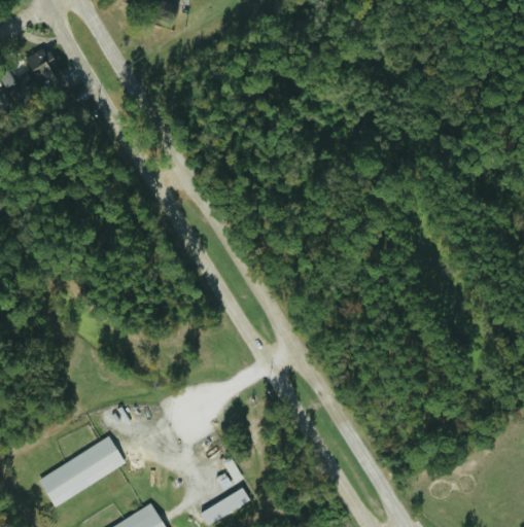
[(46,46),(25,59),(45,93),(66,80),(46,46)]
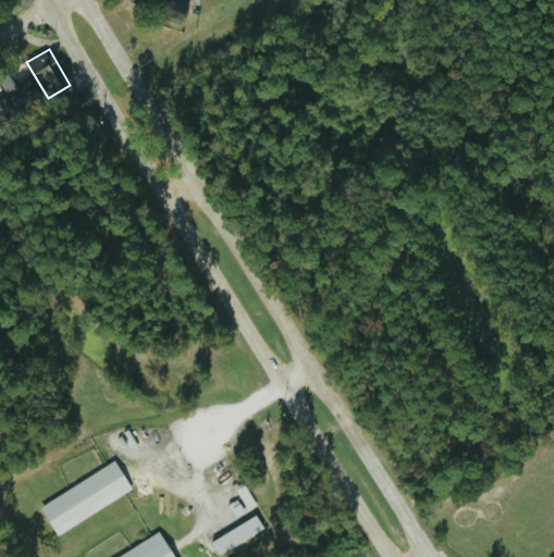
[(16,85),(10,74),(0,79),(0,82),(16,109),(33,99),(23,82),(16,85)]
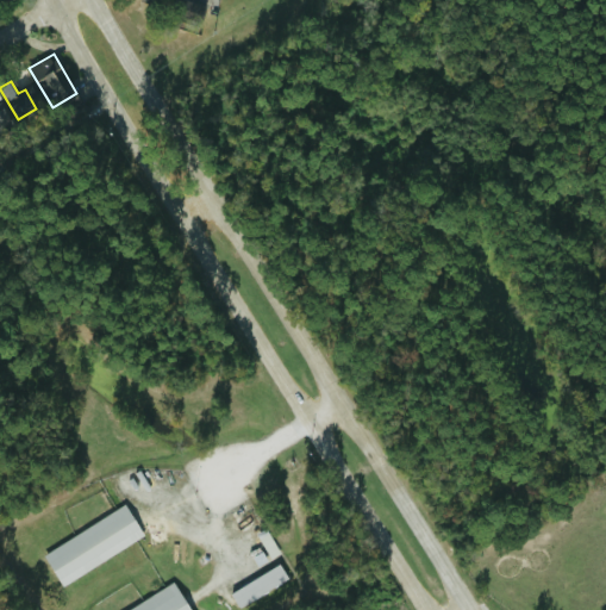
[(0,129),(12,123),(2,104),(0,104),(0,129)]
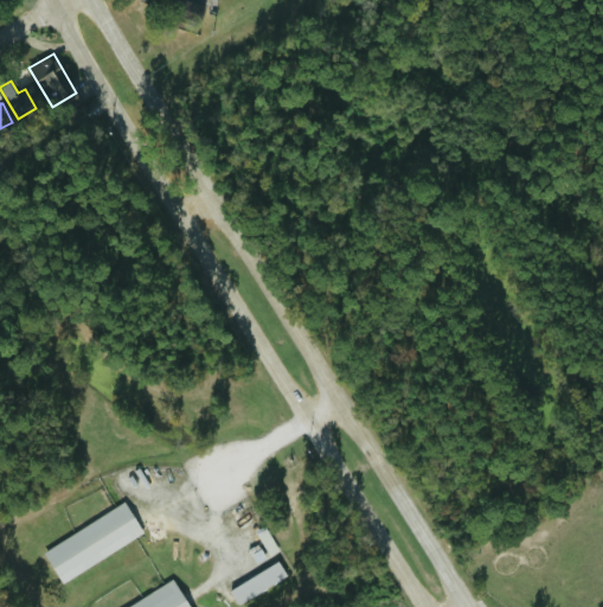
[(44,551),(62,583),(145,536),(127,504),(44,551)]
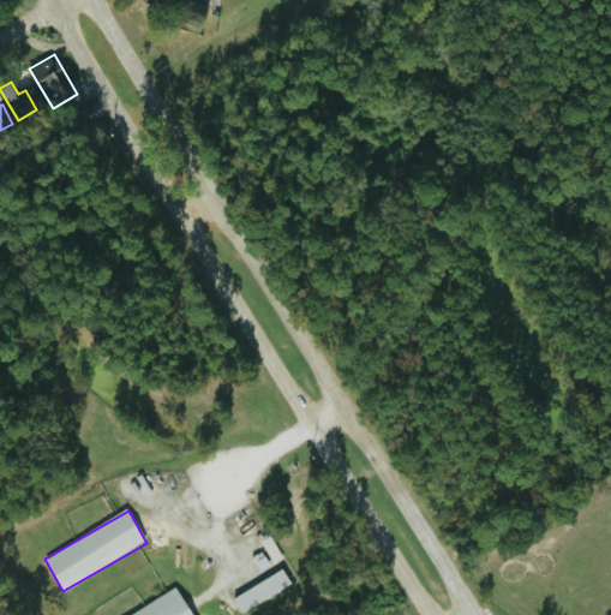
[(292,585),(283,569),(234,598),(243,614),(292,585)]
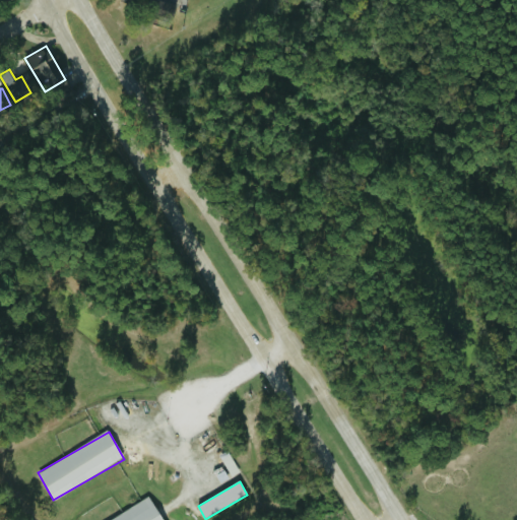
[(164,519),(150,497),(111,519),(164,519)]
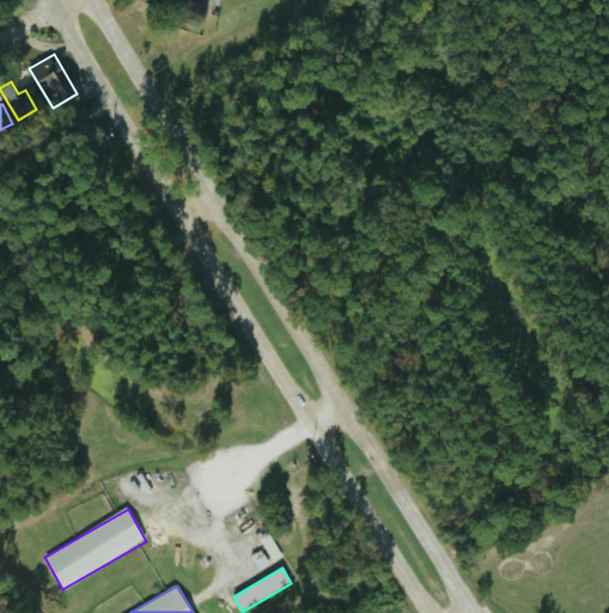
All buildings are outlined.
